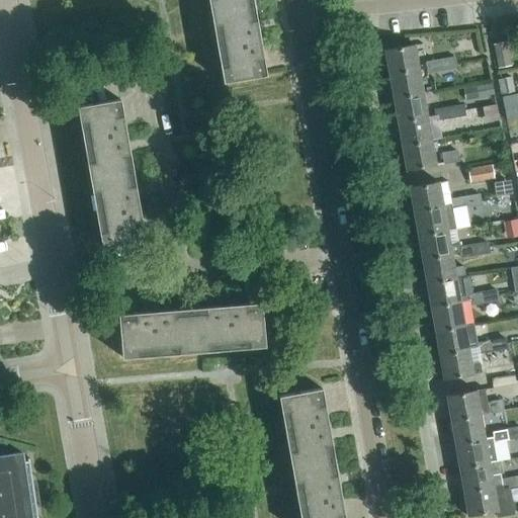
[(207,0),(210,11),(253,3),(252,0),(207,0)]
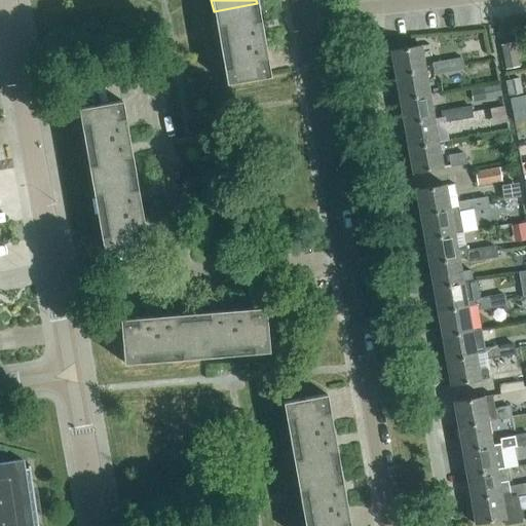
[(269,75),(257,3),(214,11),(226,82),(269,75)]
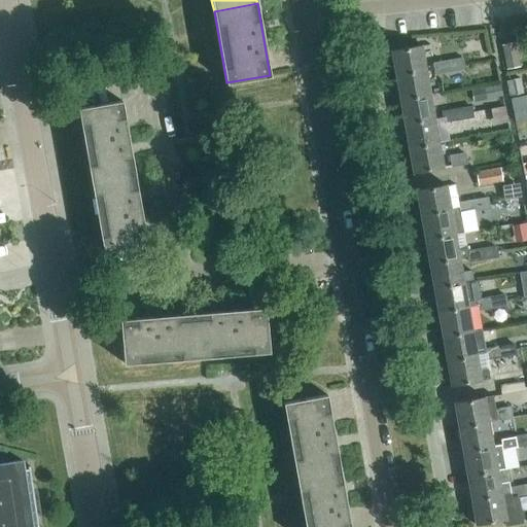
[(526,31),(516,33),(517,42),(526,40),(526,31)]
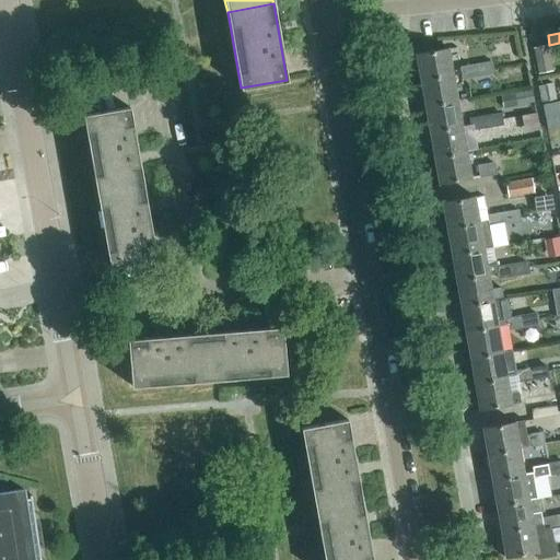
[(552,70),(547,44),(533,47),(538,73),(552,70)]
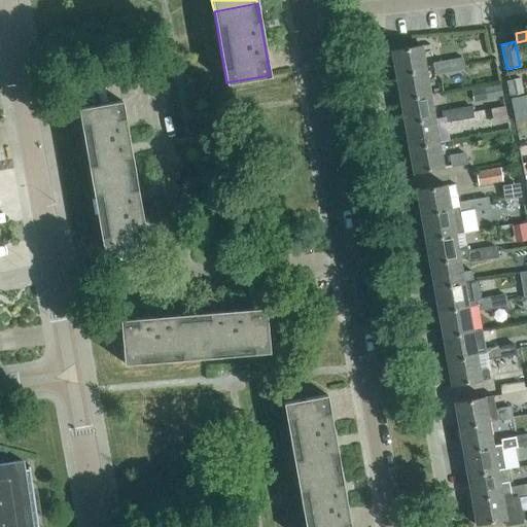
[(421,44),(391,50),(395,74),(425,69),(421,44)]
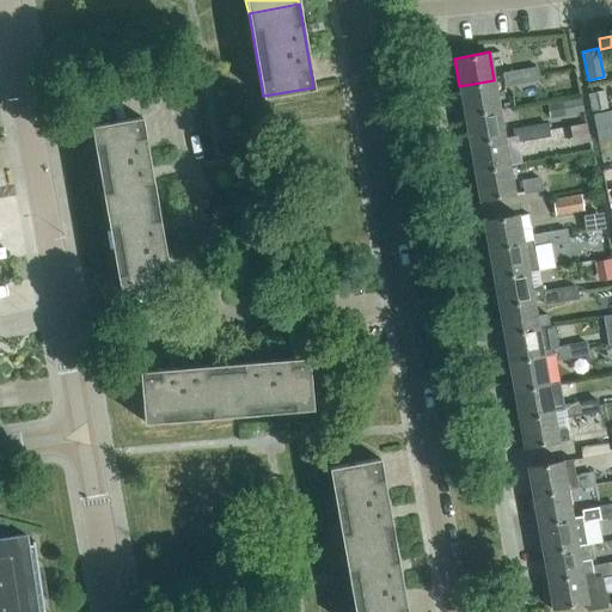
[(537,67),(520,71),(522,83),(539,79),(537,67)]
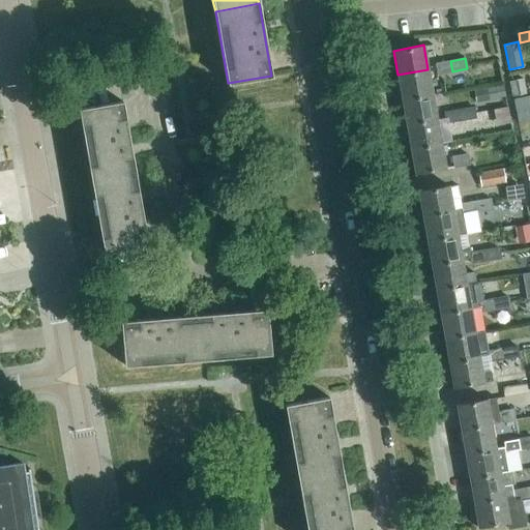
[(452,71),(450,61),(436,63),(438,74),(452,71)]
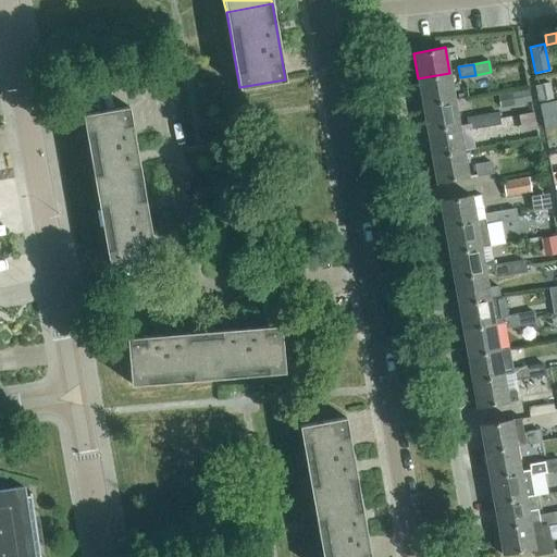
[(454,99),(449,73),(418,78),(422,104),(454,99)]
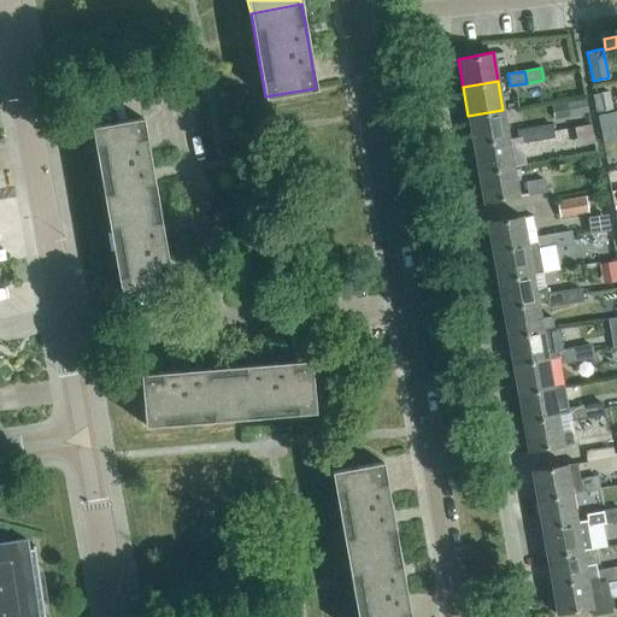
[(616,107),(612,90),(595,93),(599,110),(616,107)]
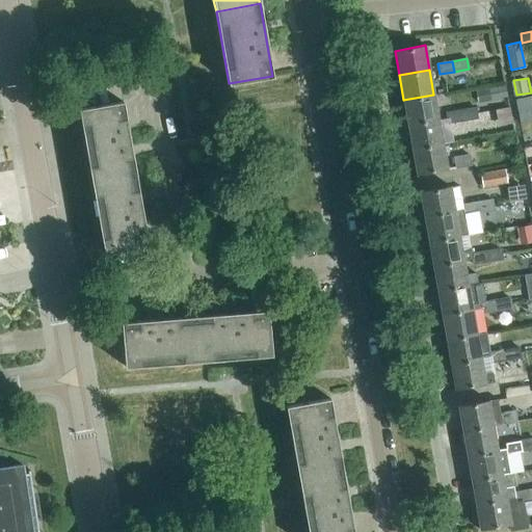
[(488,86),(491,99),(507,96),(505,83),(488,86)]
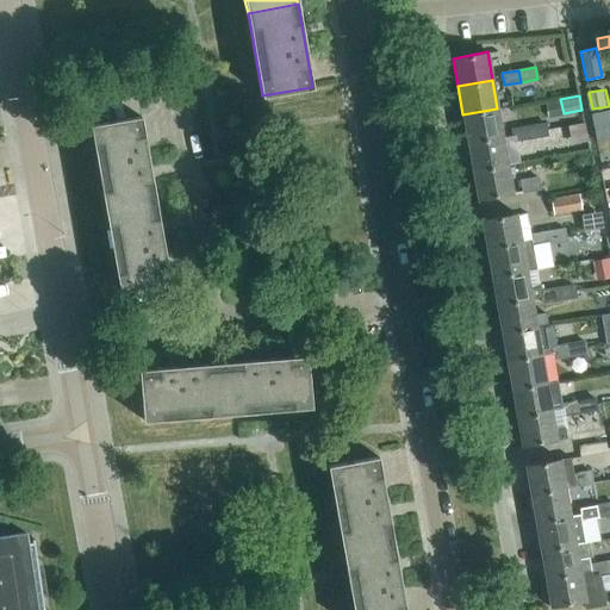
[(503,137),(497,109),(462,114),(467,143),(503,137)]
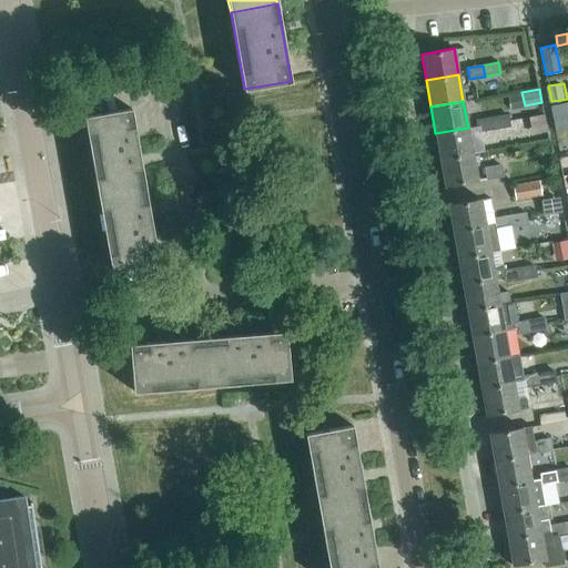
[(84,115),(98,193),(144,185),(131,108),(84,115)]
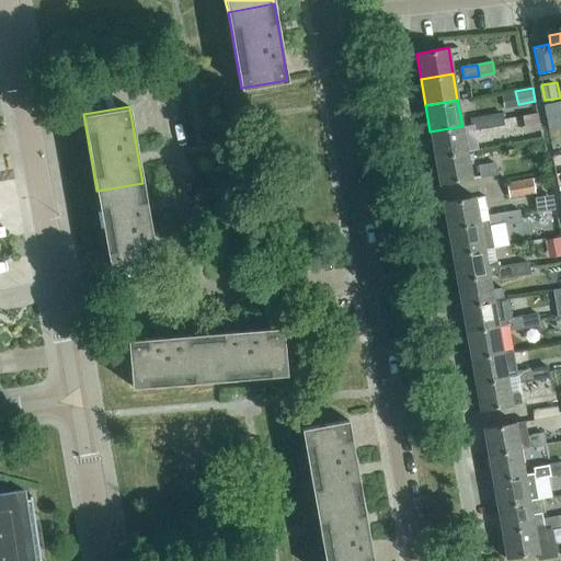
[(501,113),(485,116),(488,127),(503,124),(501,113)]
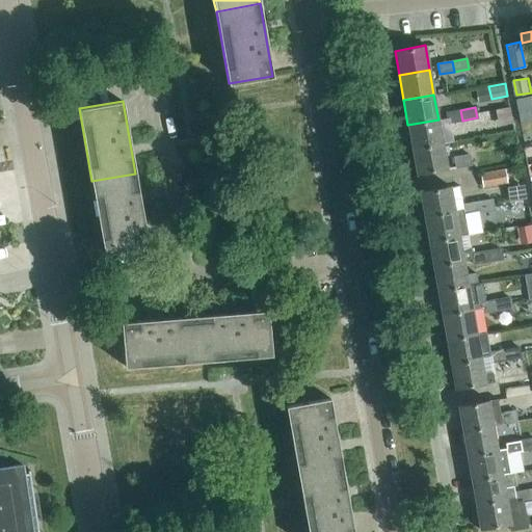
[(462,121),(460,110),(446,112),(448,123),(462,121)]
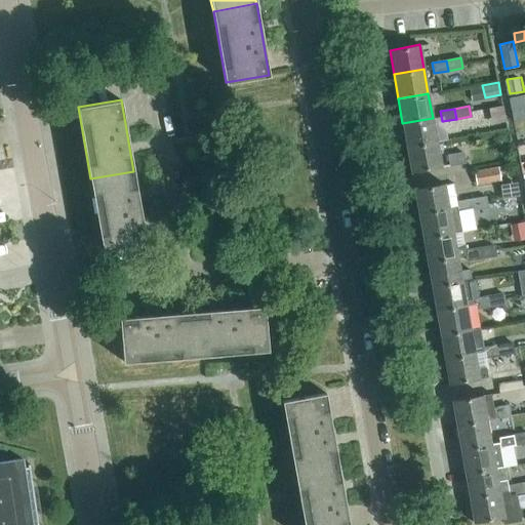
[(437,143),(433,118),(402,123),(407,148),(437,143)]
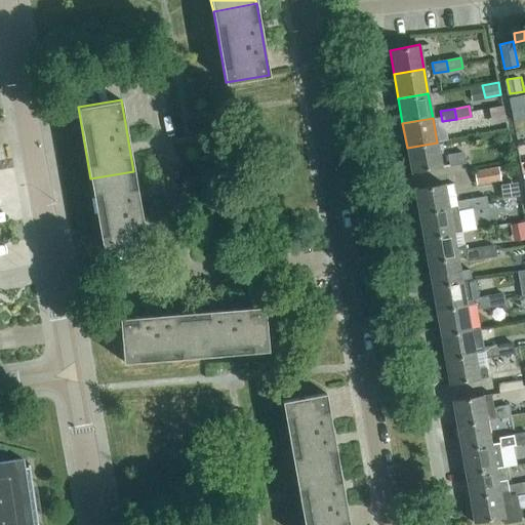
[(441,167),(437,143),(407,148),(411,172),(441,167)]
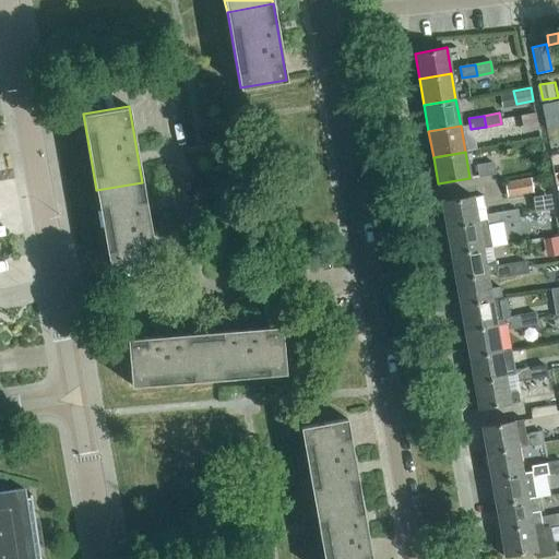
[(496,174),(494,161),(476,163),(478,177),(496,174)]
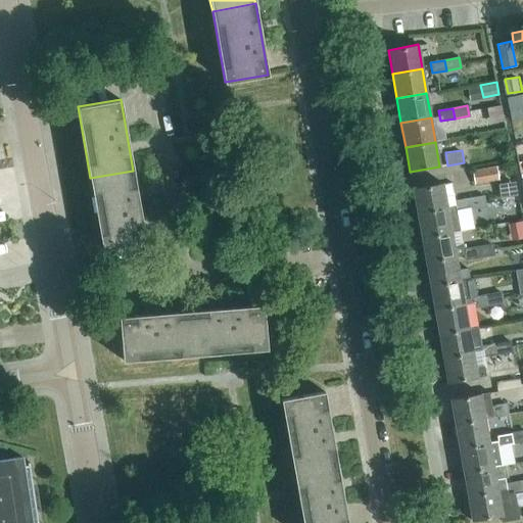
[(498,181),(496,165),(473,170),(475,184),(498,181)]
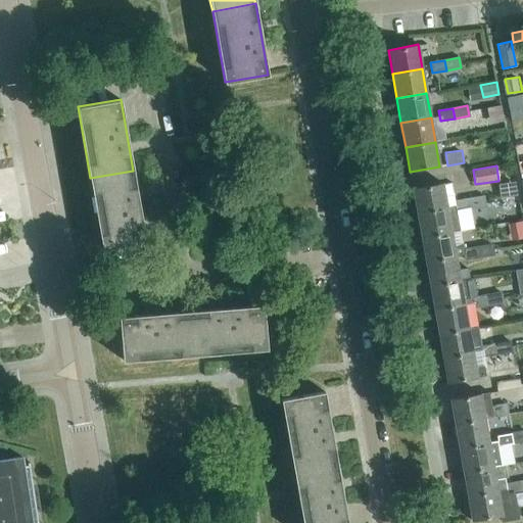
[(146,241),(133,171),(90,178),(102,248),(146,241)]
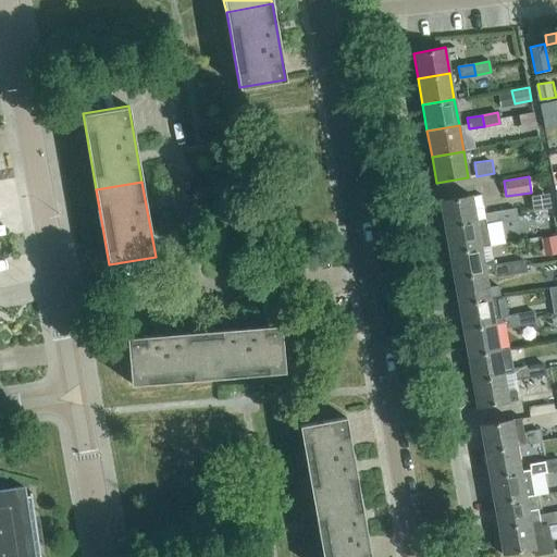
[(440,200),(444,226),(475,221),(471,195),(440,200)]
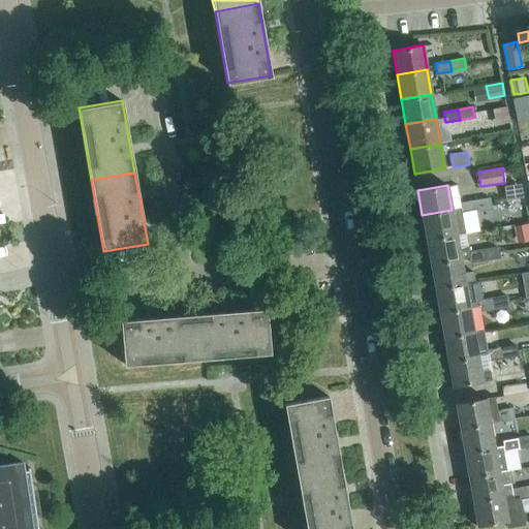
[(489,198),(474,200),(476,211),(491,209),(489,198)]
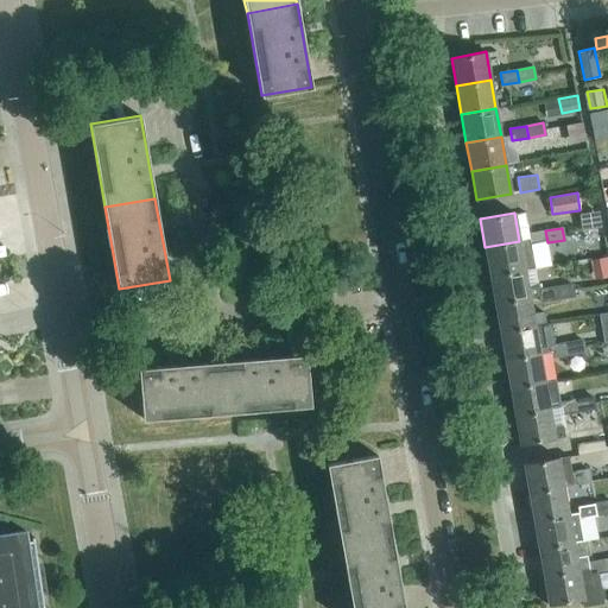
[(548,242),(545,230),(529,234),(530,240),(531,246),(548,242)]
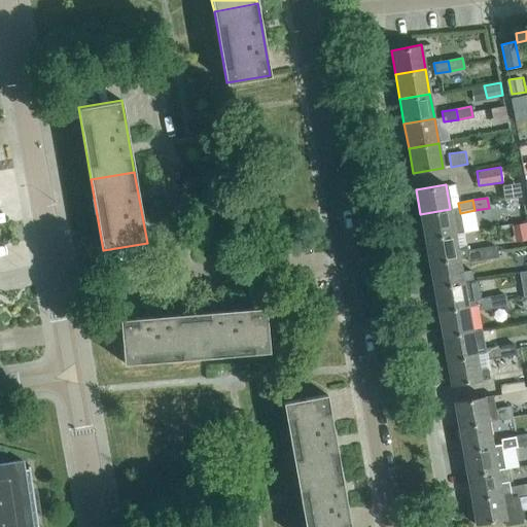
[(463,233),(460,213),(459,208),(450,210),(450,209),(420,214),(424,239),(455,234),(463,233)]
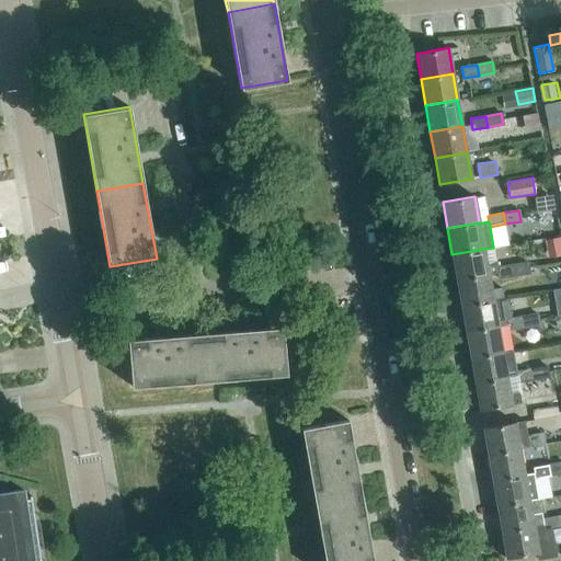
[(487,263),(484,249),(451,254),(457,279),(489,274),(489,275),(497,273),(499,278),(514,275),(513,264),(501,266),(500,261),(487,263)]
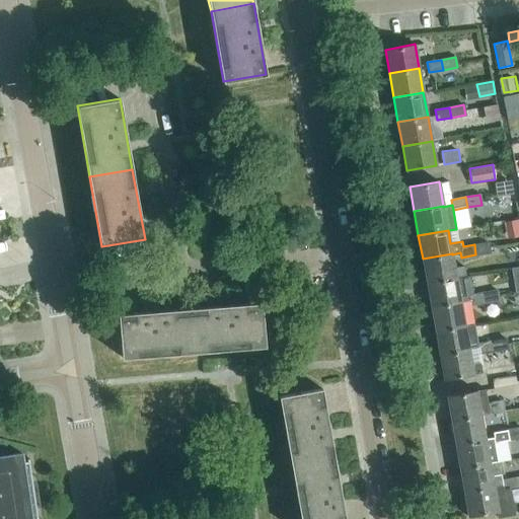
[(489,242),(474,244),(475,254),(490,252),(489,242)]
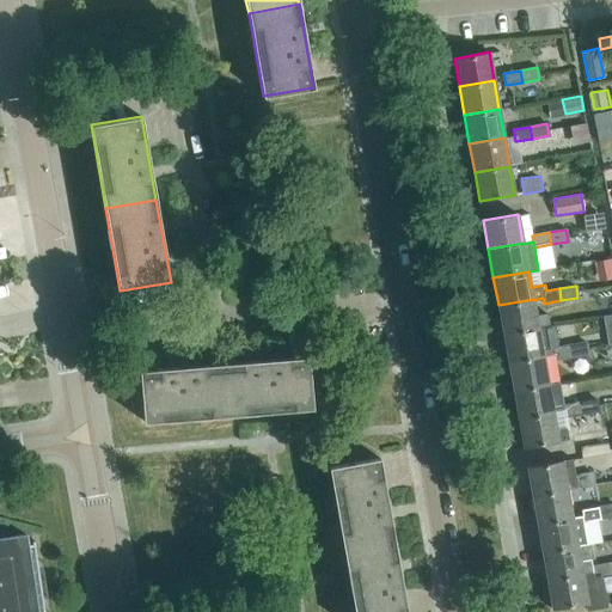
[(548,312),(536,314),(533,300),(533,299),(499,305),(503,334),(538,328),(550,325),(548,312)]
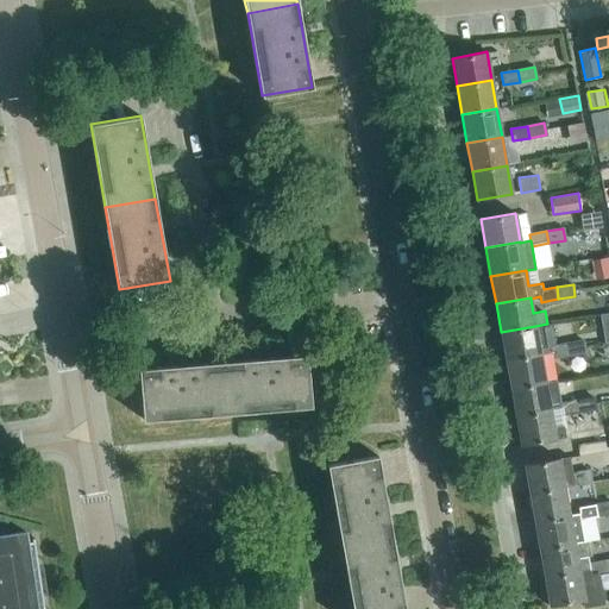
[(540,353),(535,326),(501,332),(506,360),(540,353)]
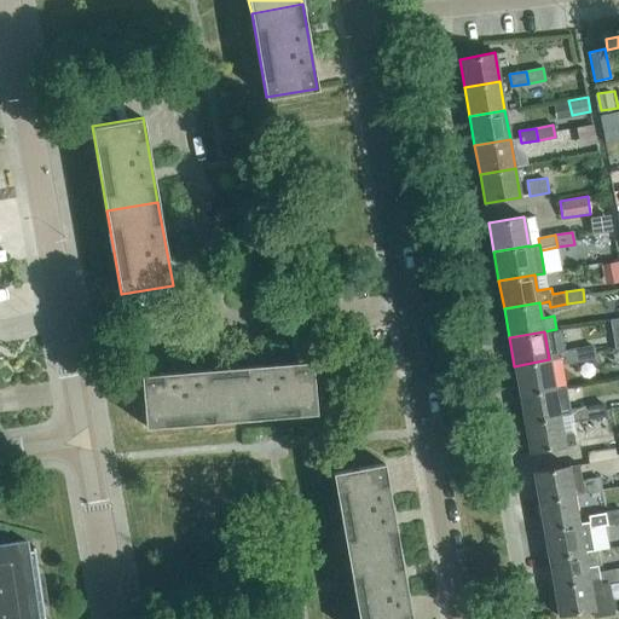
[(593,346),(576,348),(578,360),(595,358),(593,346)]
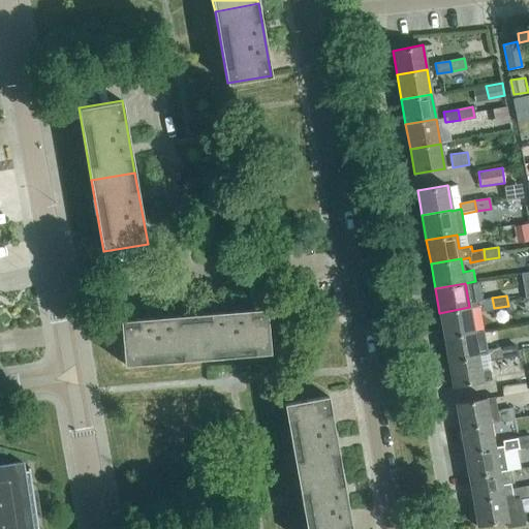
[(494,308),(492,298),(477,301),(479,311),(494,308)]
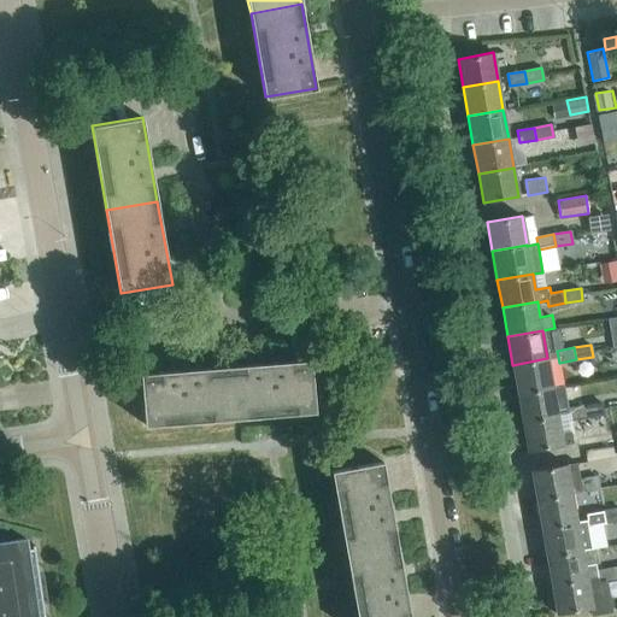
[(552,387),(547,358),(512,365),(517,393),(552,387)]
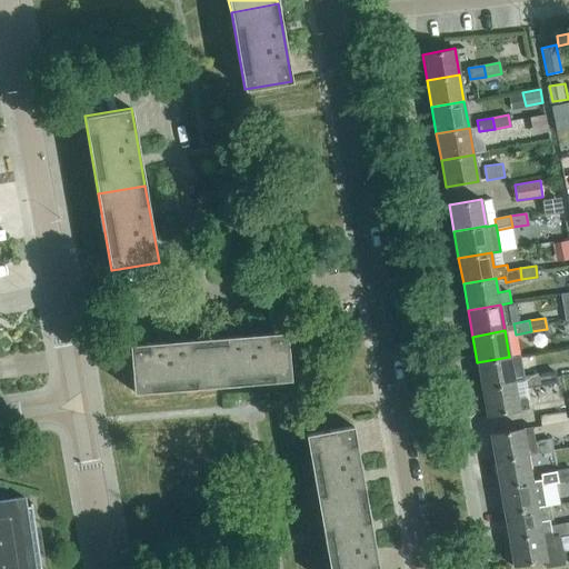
[(290,379),(286,331),(208,338),(212,386),(290,379)]
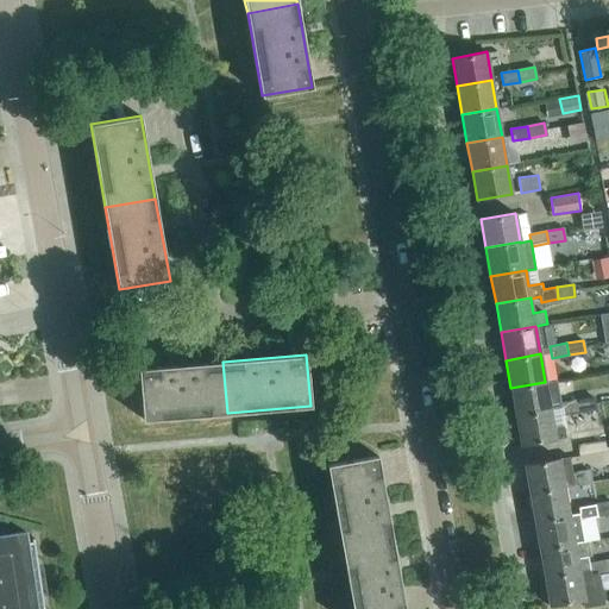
[(227,413),(223,362),(139,369),(143,419),(227,413)]
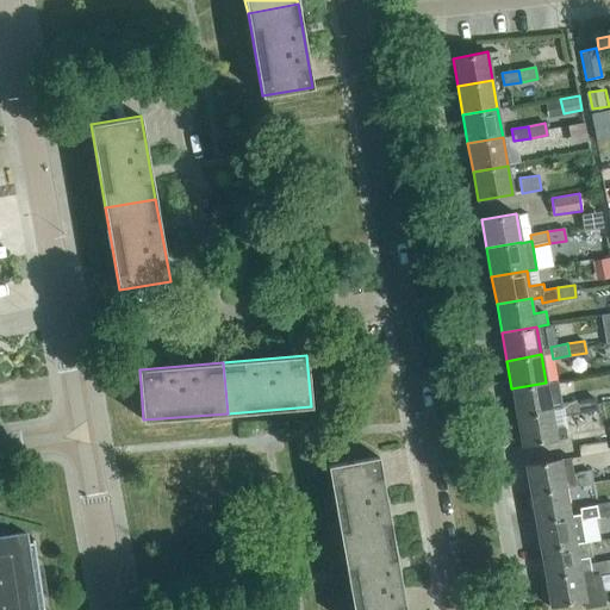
[(552,411),(552,410),(546,383),(511,388),(516,417),(552,411)]
